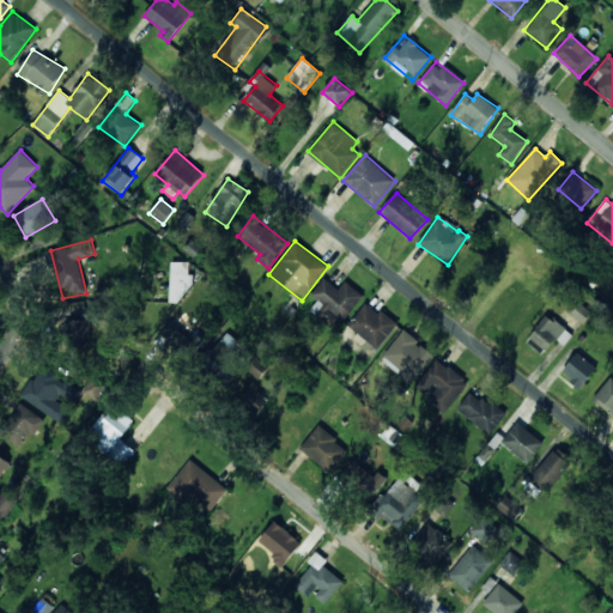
[(189,262),(170,262),(170,303),(189,303),(189,262)]
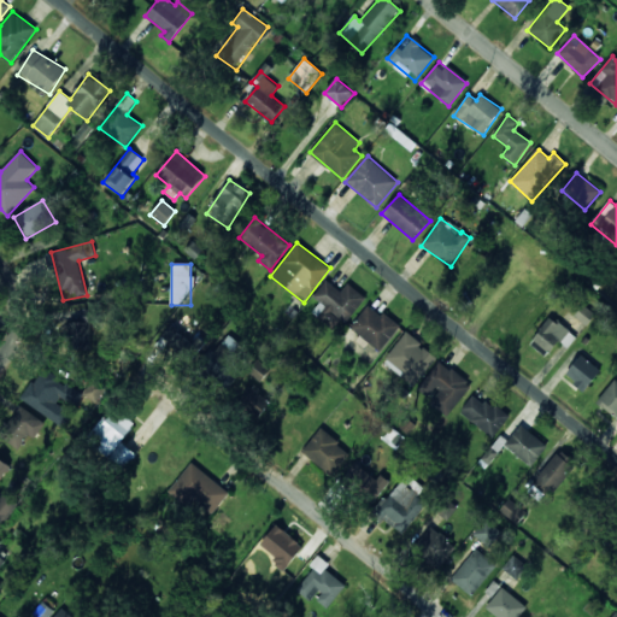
[(347,283),(342,292),(325,280),(313,297),(321,301),(312,315),(331,328),(338,318),(347,324),(366,297),(347,283)]
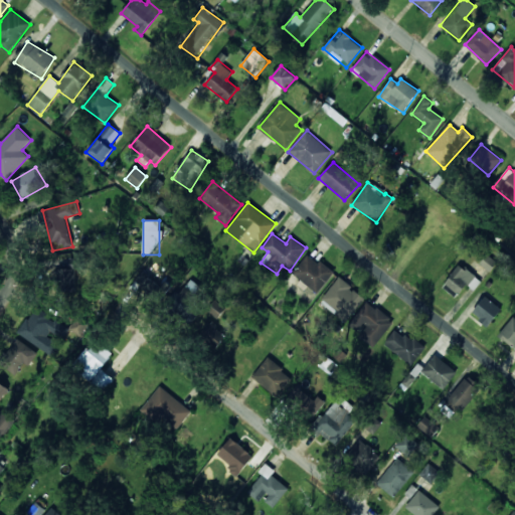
[(317,294),(333,274),(309,253),(293,274),(317,294)]
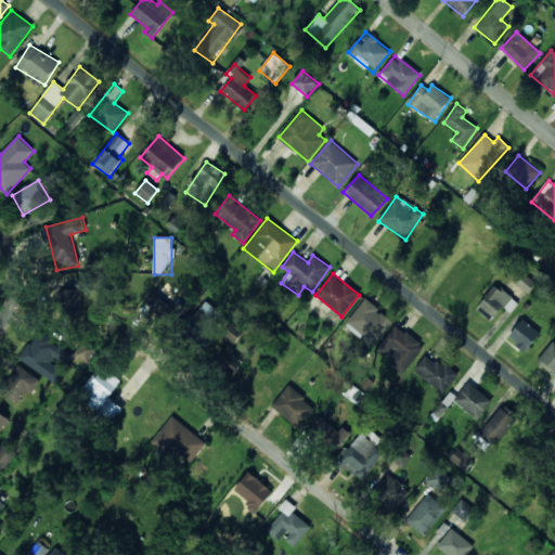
[(528,293),(536,283),(524,275),(517,284),(528,293)]
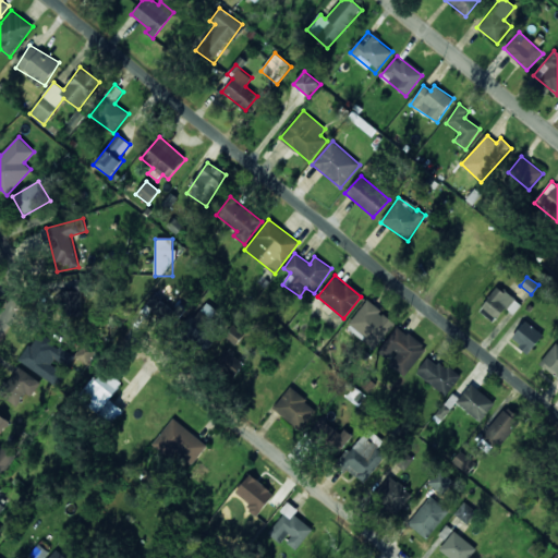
[(83,314),(84,281),(61,280),(60,314),(83,314)]
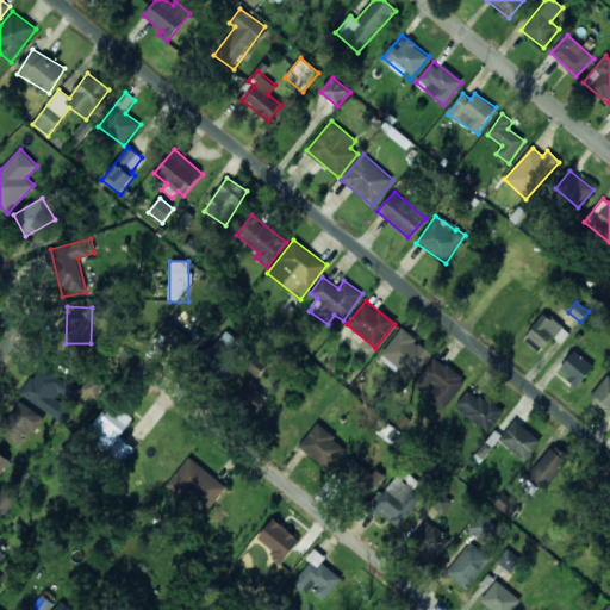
[(562,344),(570,332),(543,313),(523,341),(540,353),(552,337),(562,344)]
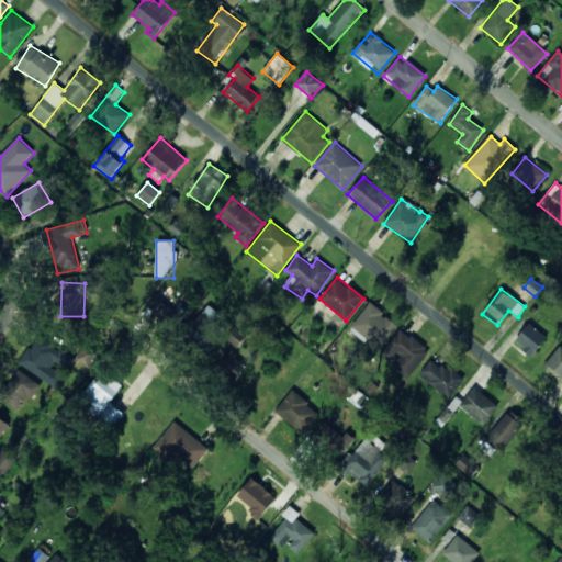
[(379,351),(398,324),(369,303),(349,330),(379,351)]
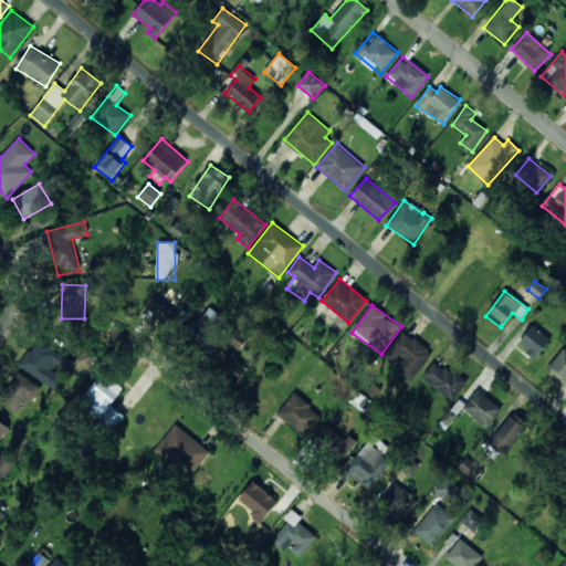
[(537,358),(552,339),(533,326),(519,345),(537,358)]
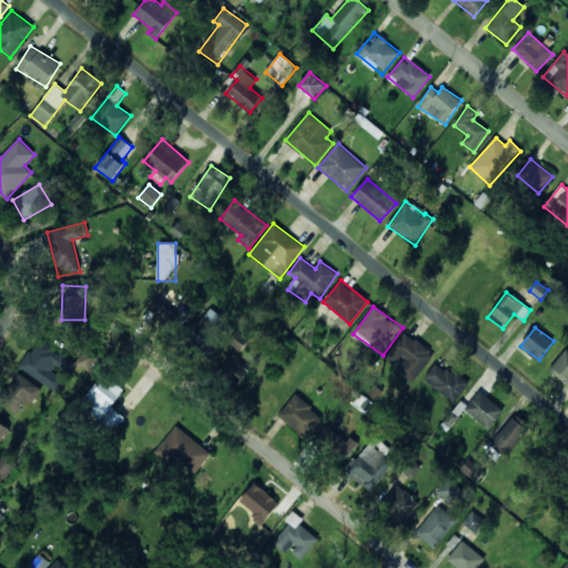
[(385,358),(413,382),(434,355),(406,333),(385,358)]
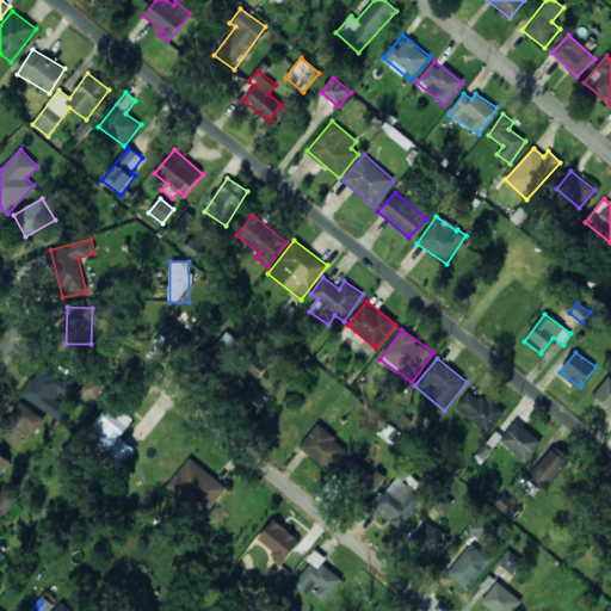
[(62,423),(73,406),(72,406),(81,389),(42,364),(22,396),(62,423)]
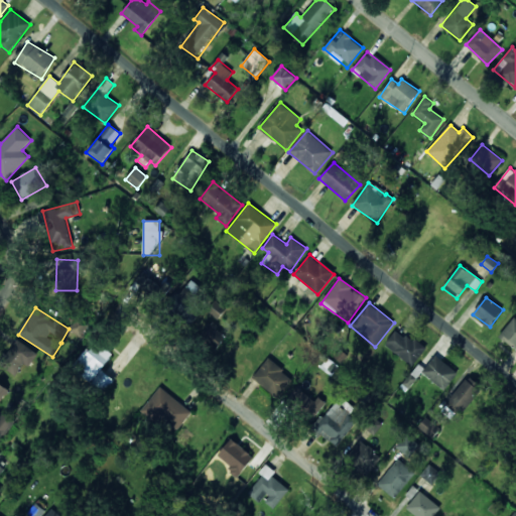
[(71,330),(82,337),(91,323),(80,315),(71,330)]
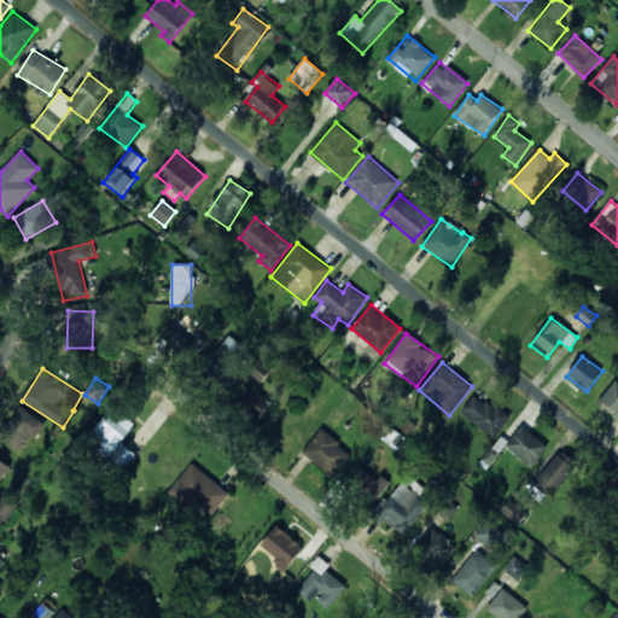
[(617,418),(617,380),(598,403),(617,419),(617,418)]
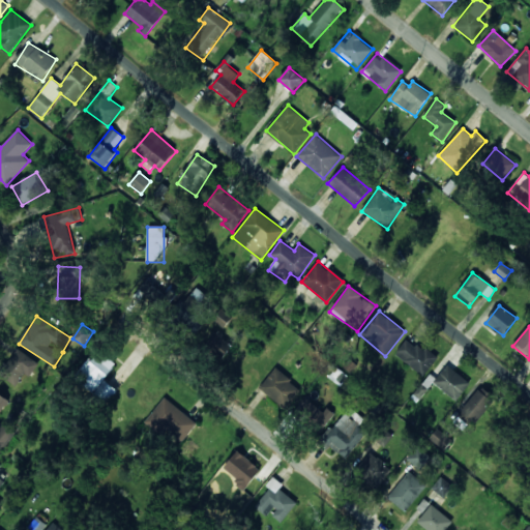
[(423,377),(437,360),(408,337),(395,354),(423,377)]
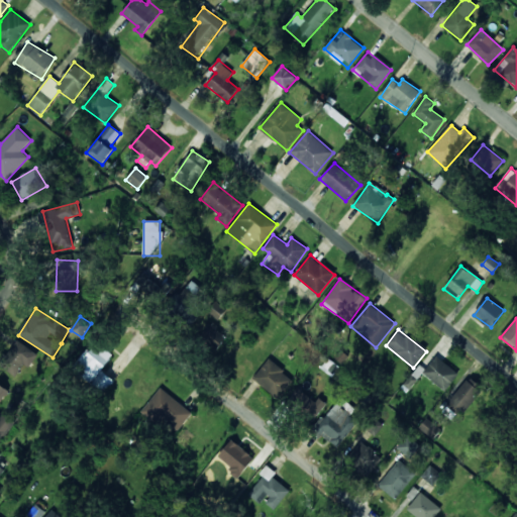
[(29,368),(38,354),(17,339),(0,364),(0,365),(16,377),(24,365),(29,368)]
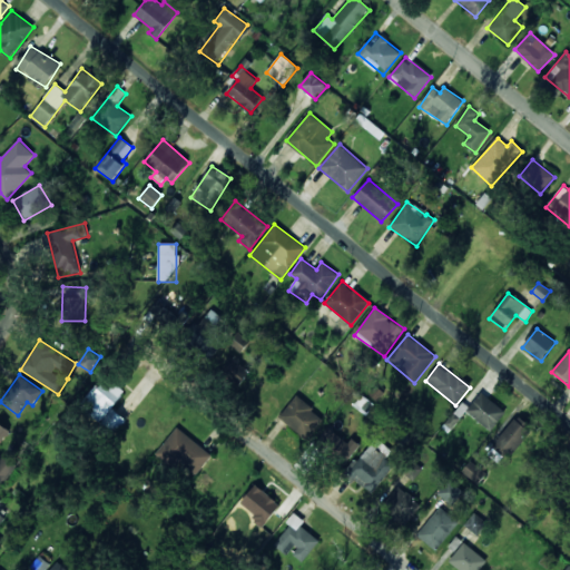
[(112,408),(126,392),(107,376),(84,402),(116,432),(127,420),(112,408)]
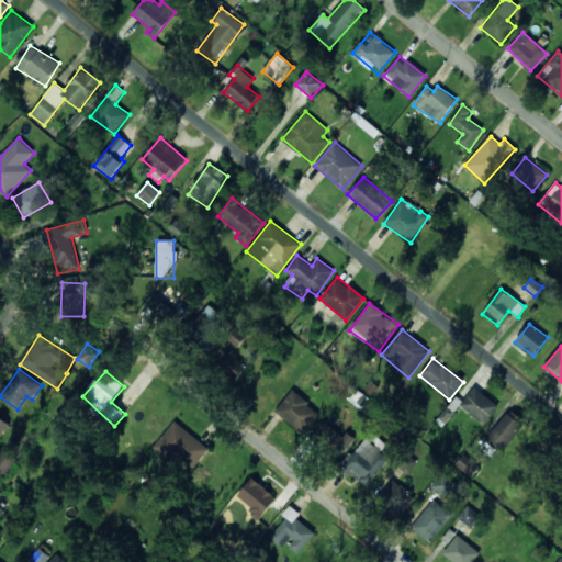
[(464,402),(456,396),(447,411),(451,413),(456,406),(486,424),(498,403),(472,388),(464,402)]
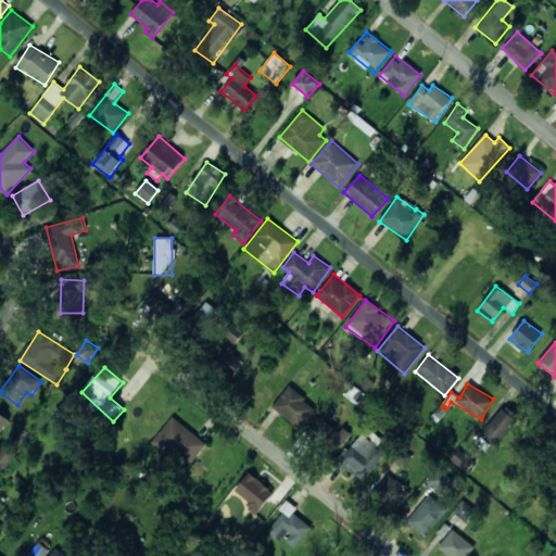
[(300,429),(316,407),(289,386),(272,407),(300,429)]
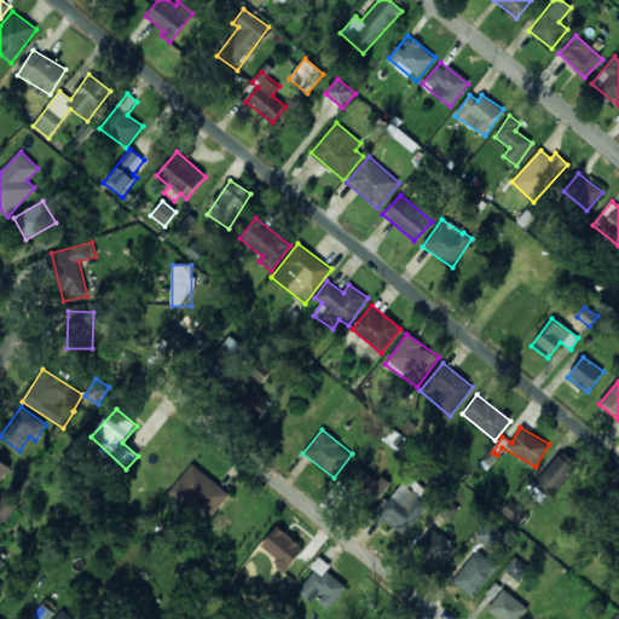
[(554,493),(578,464),(562,451),(538,480),(554,493)]
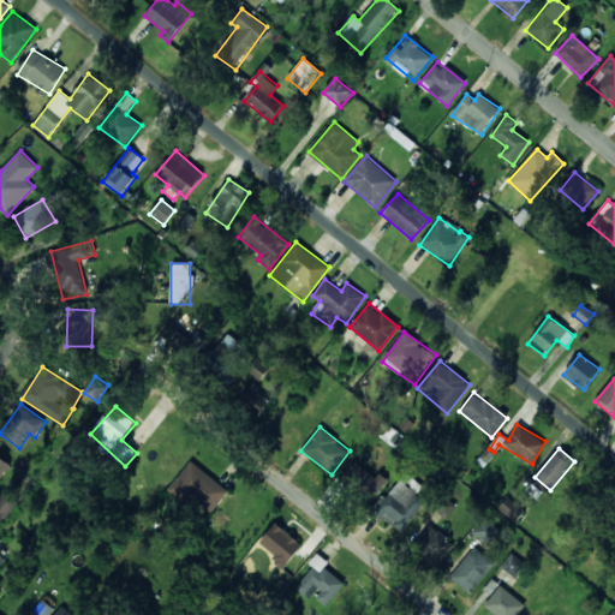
[(0,478),(11,467),(0,457),(0,478)]
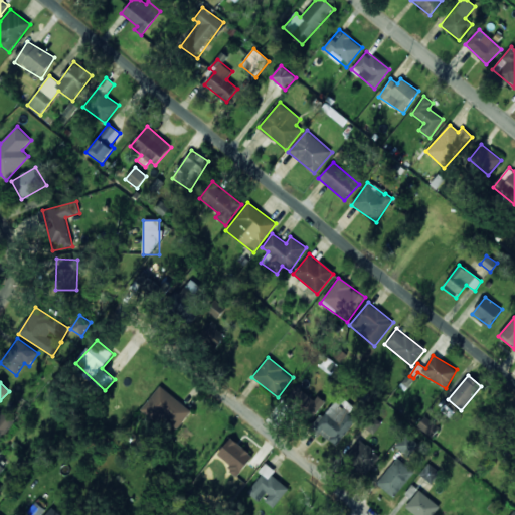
[(326,402),(318,395),(314,400),(297,385),(286,397),(311,419),(326,402)]
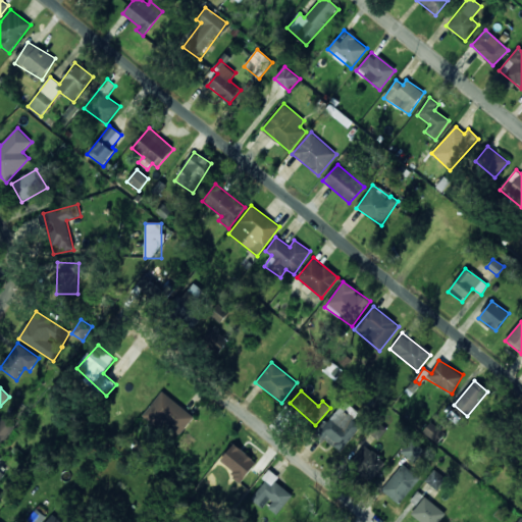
[(194,417),(163,392),(143,416),(155,427),(161,420),(179,435),(194,417)]
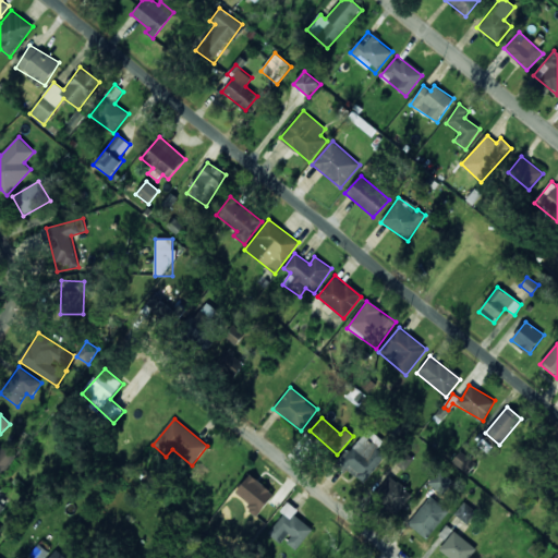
[(339,461),(363,483),(387,457),(377,448),(383,443),(368,429),(339,461)]
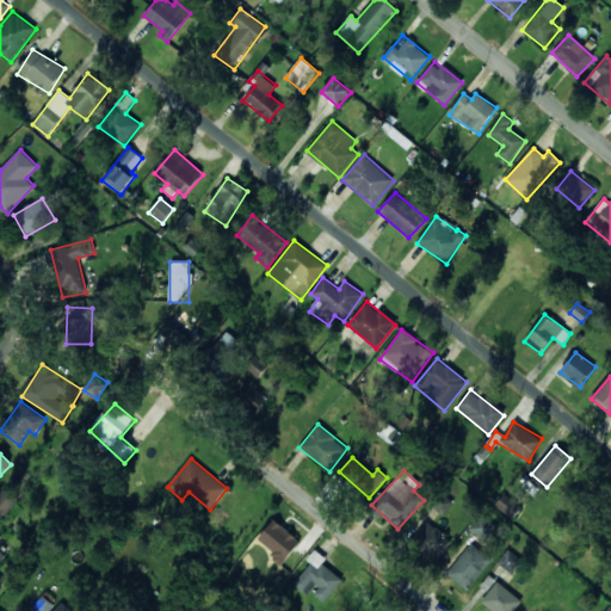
[(0,513),(17,499),(7,489),(0,495),(0,513)]
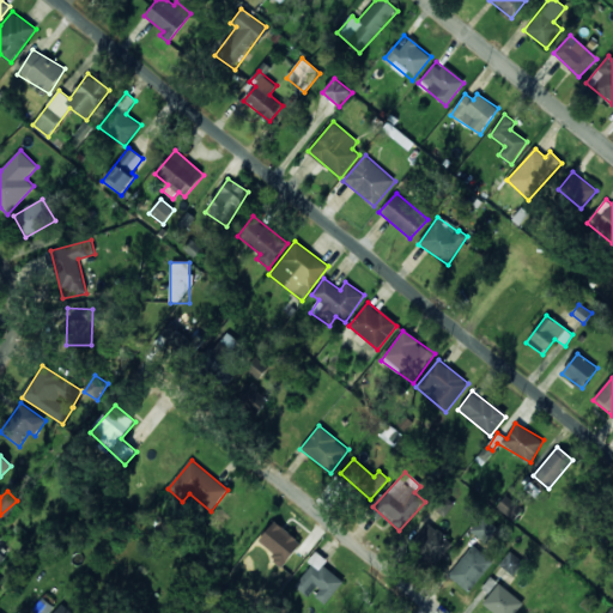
[(514,521),(523,508),(507,496),(497,508),(514,521)]
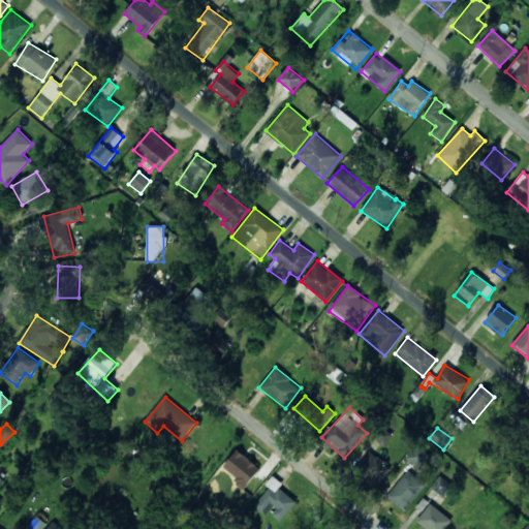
[(406,460),(421,468),(430,454),(415,445),(406,460)]
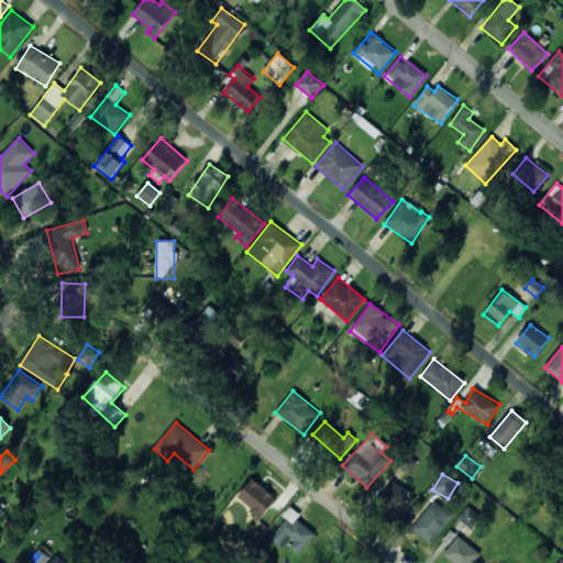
[(238,497),(253,508),(249,514),(260,521),(277,498),(252,478),(238,497)]
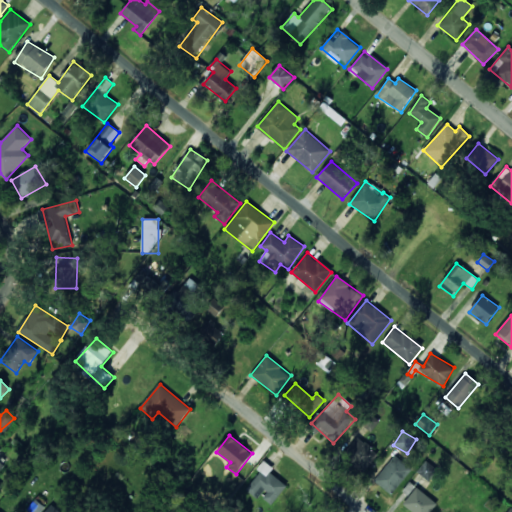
[(367,471),(379,452),(355,437),(343,456),(367,471)]
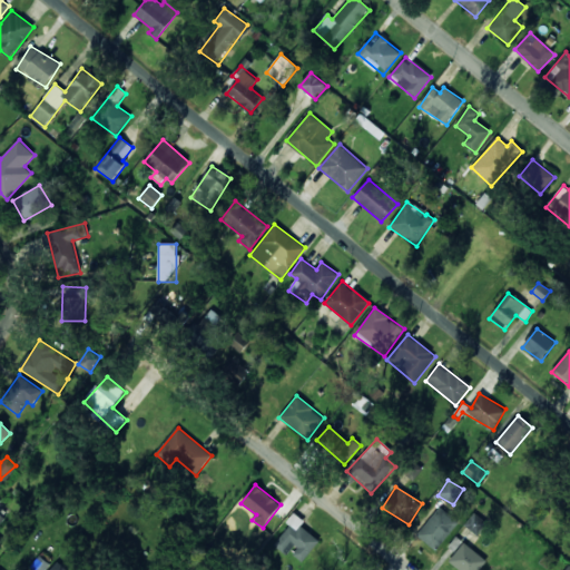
[(435,551),(459,522),(440,507),(416,536),(435,551)]
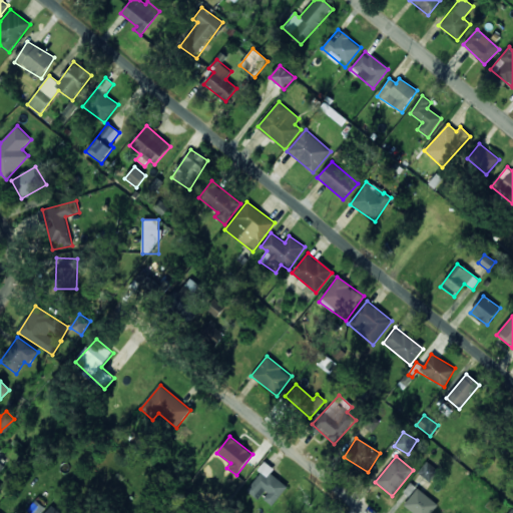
[(246,491),(259,501),(262,498),(273,506),(288,487),(271,473),(274,469),(265,461),(258,470),(262,473),(246,491)]
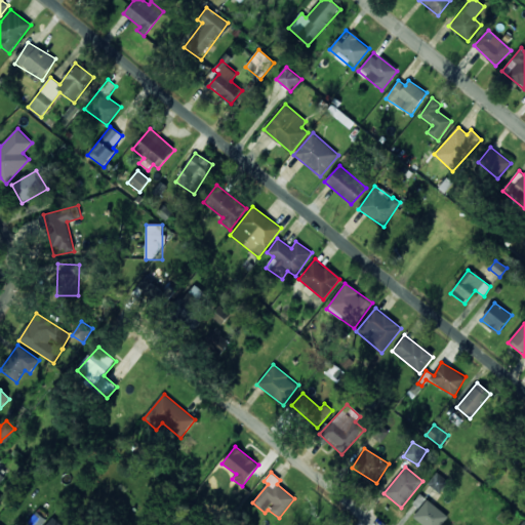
[(439,493),(448,482),(437,473),(428,483),(439,493)]
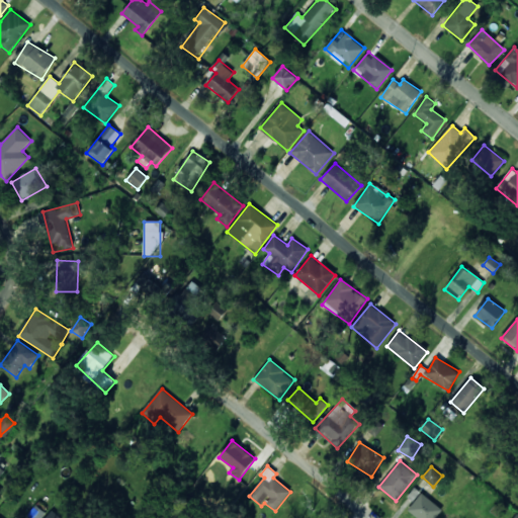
[(415,517),(437,517),(438,517),(437,516),(442,510),(422,493),(407,511),(415,517)]
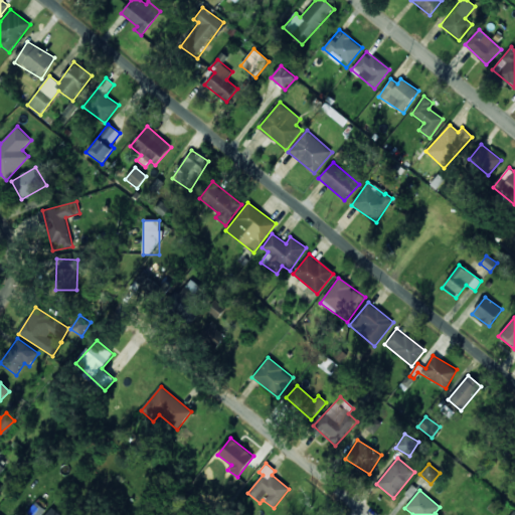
[(29,510),(35,514),(41,514),(45,510),(36,502),(29,510)]
